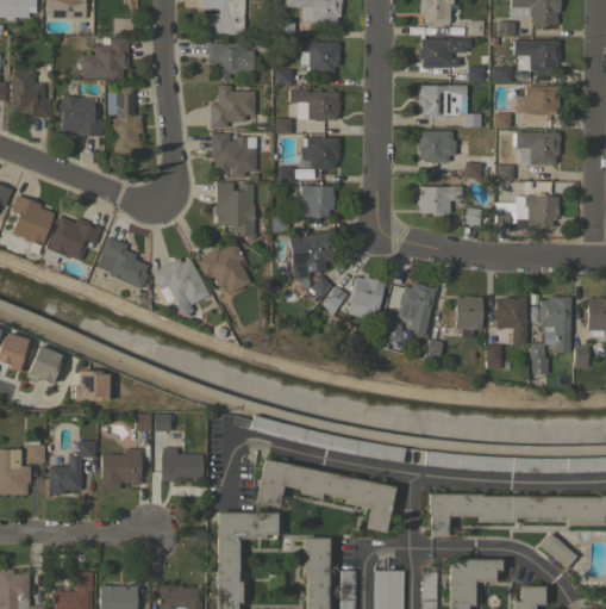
[(0,0),(37,0),(37,13),(30,13),(30,18),(16,18),(16,20),(10,20),(10,18),(0,18),(0,0)]
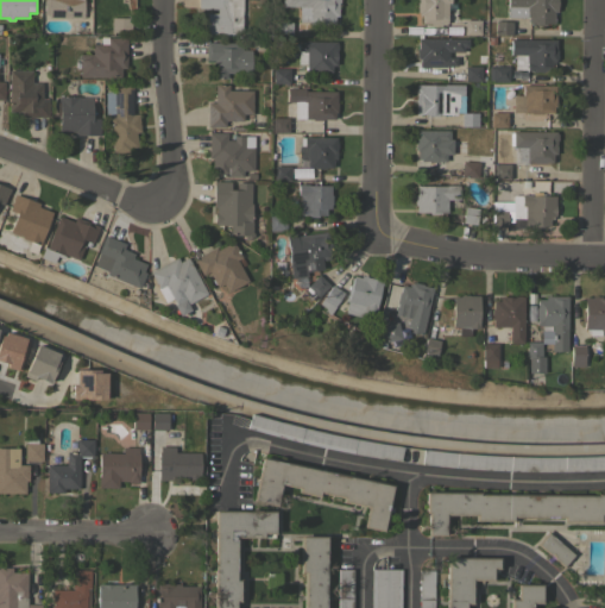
[(86,0),(86,20),(51,19),(51,14),(46,14),(46,0),(86,0)]
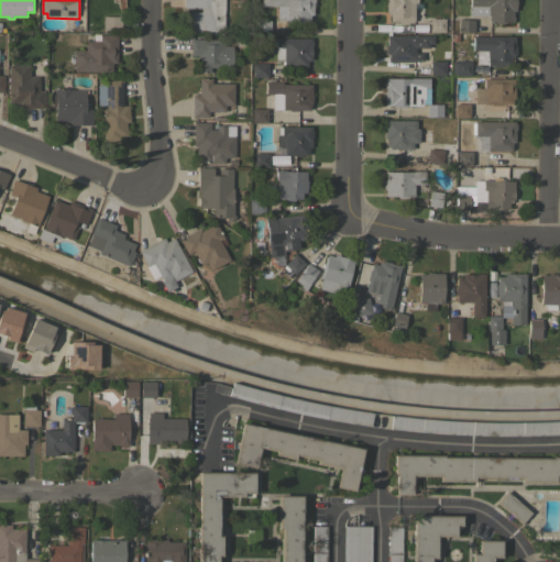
[(226,0),(226,33),(187,32),(188,13),(204,13),(204,10),(185,9),(185,0),(226,0)]
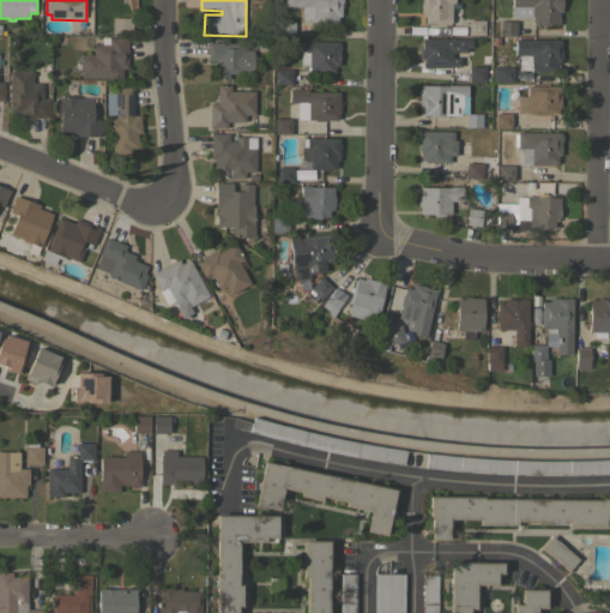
[(345,0),(345,4),(343,4),(343,17),(340,17),(340,25),(331,25),(331,26),(320,26),(320,25),(314,25),(314,23),(305,23),(305,7),(287,7),(287,0),(345,0)]
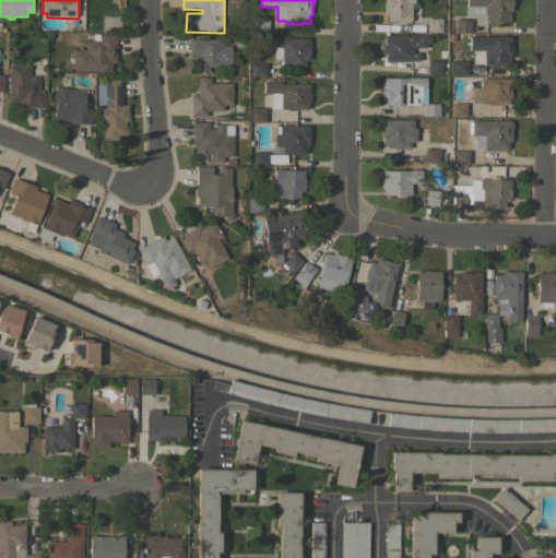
[(416,0),(416,3),(414,3),(413,15),(413,22),(407,22),(406,23),(398,23),(398,22),(390,22),(390,15),(388,15),(388,13),(386,13),(386,12),(385,12),(385,3),(386,3),(386,0),(416,0)]
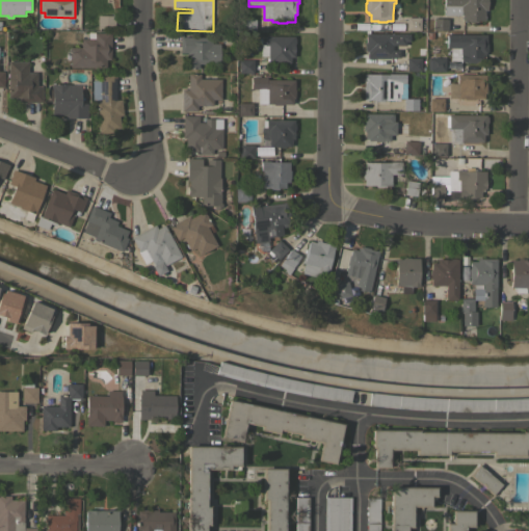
[(491,0),(491,5),(490,5),(490,10),(486,10),(486,22),(479,22),(479,23),(470,23),(470,21),(464,21),(464,16),(446,16),(446,0),(491,0)]
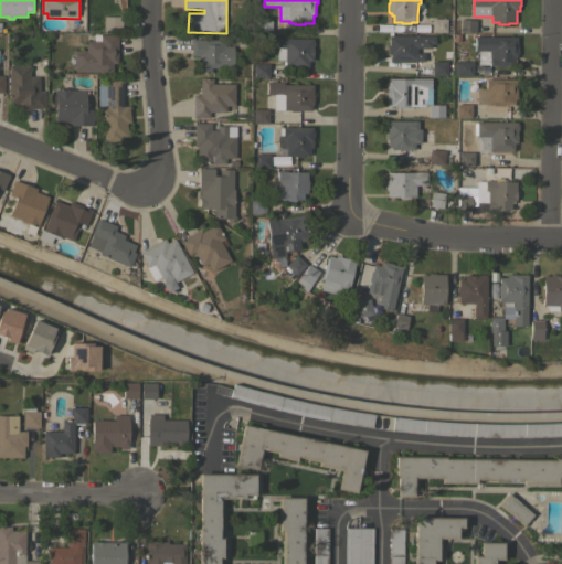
[(124,18),(124,31),(105,31),(105,17),(124,18)]
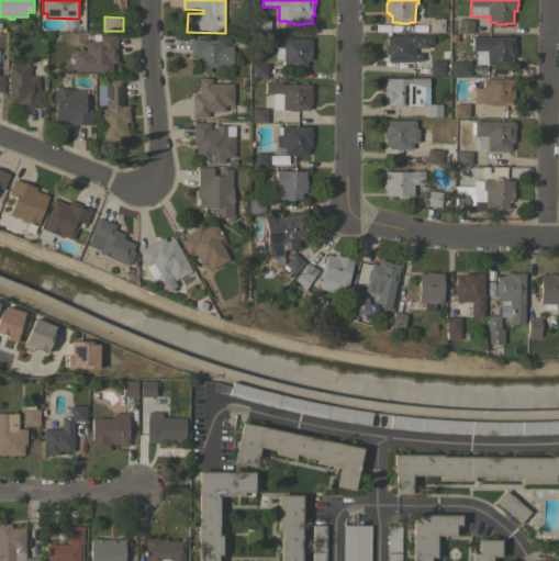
[(446,19),(446,33),(431,33),(431,19),(446,19)]
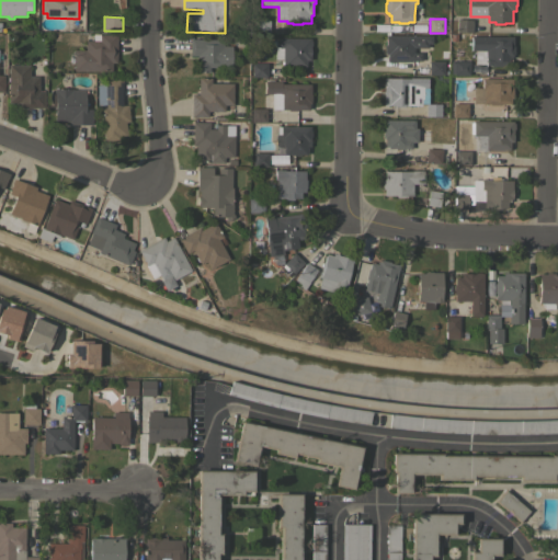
[(474,21),(474,33),(458,33),(458,20),(474,21)]
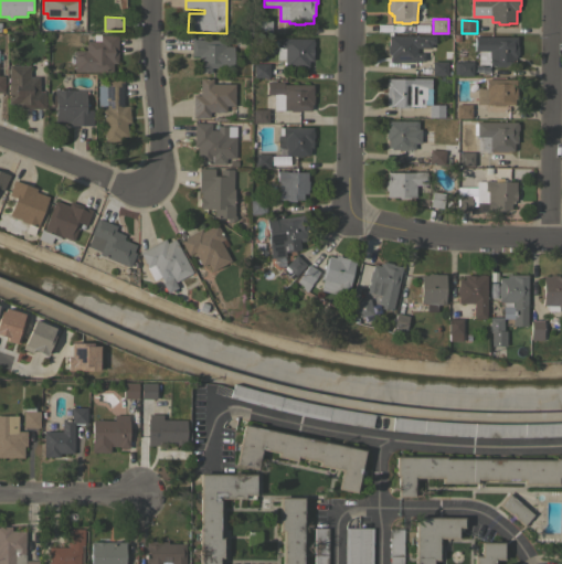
[(274,21),(274,35),(258,35),(258,21),(274,21)]
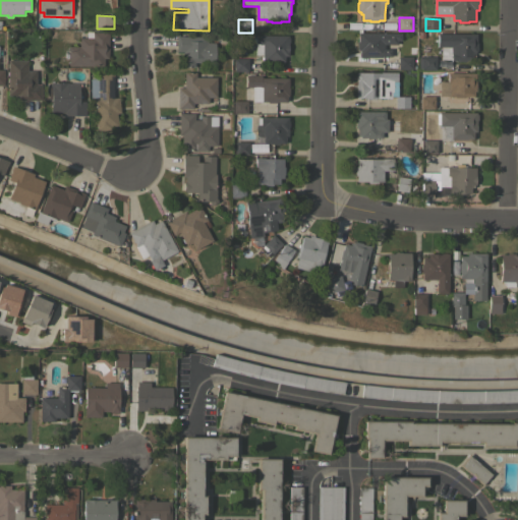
[(70,66),(70,47),(81,47),(81,38),(88,39),(88,33),(110,33),(110,59),(106,59),(106,67),(70,66)]
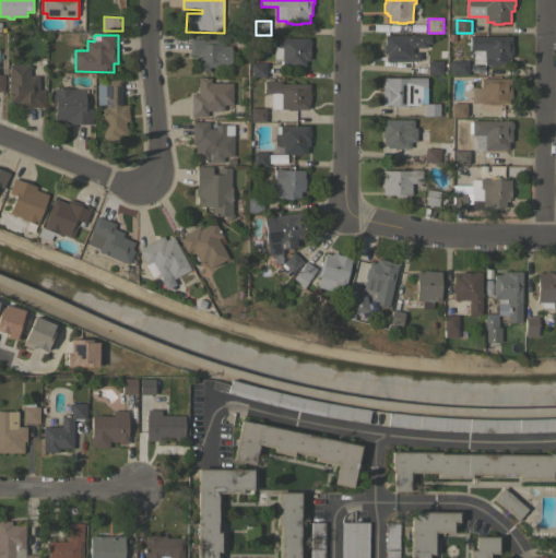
[(433,36),(433,44),(428,44),(428,48),(414,48),(414,54),(422,54),(422,61),(414,61),(414,62),(388,62),(388,55),(387,55),(387,54),(385,54),(385,45),(386,45),(387,36),(433,36)]
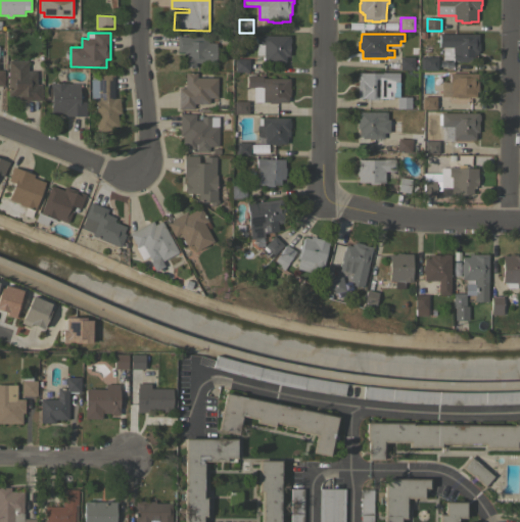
[(480,35),(480,44),(481,44),(481,52),(480,52),(480,53),(479,53),(479,55),(476,55),(476,61),(469,61),(469,62),(460,62),(460,61),(455,61),(455,60),(444,60),(444,48),(440,48),(440,35),(480,35)]
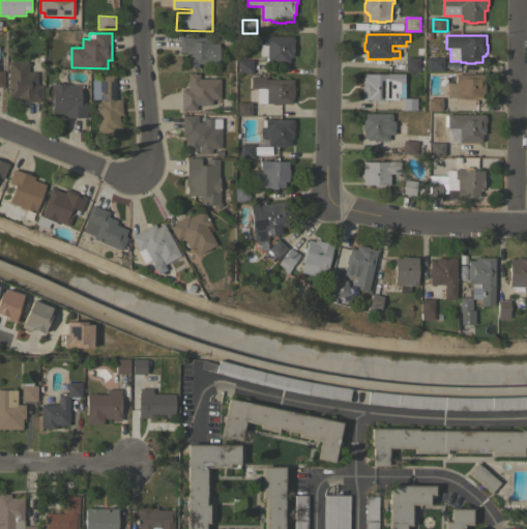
[(295,36),(295,39),(296,39),(296,45),(295,45),(295,58),(291,58),(291,64),(284,63),(284,64),(274,64),(269,63),(269,57),(261,57),(262,45),(266,45),(266,36),(295,36)]
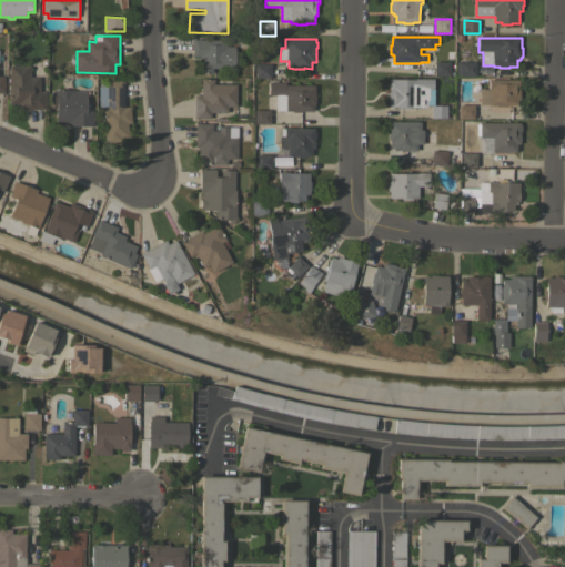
[(194,40),(229,41),(229,47),(238,48),(236,69),(214,69),(214,74),(202,74),(202,58),(194,58),(194,40)]
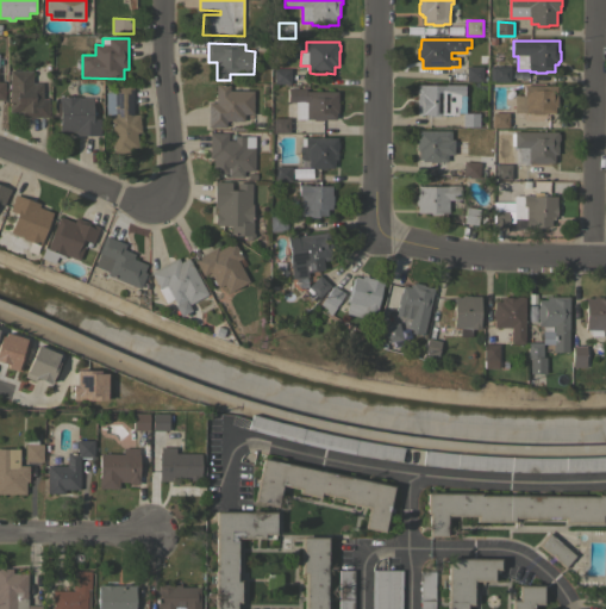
[(485,67),(485,82),(468,82),(468,67),(485,67)]
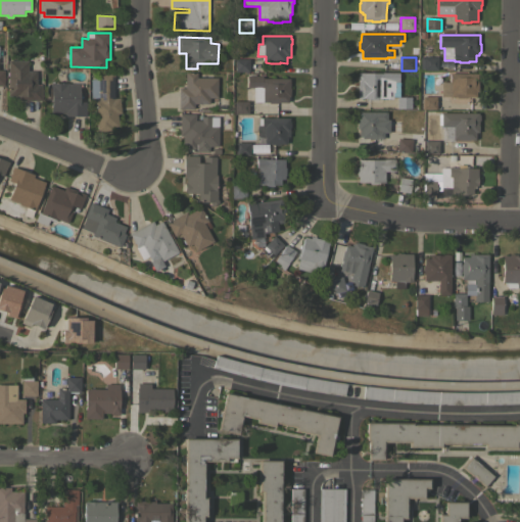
[(426,70),(426,69),(422,69),(422,59),(426,59),(426,58),(439,58),(439,70),(426,70)]
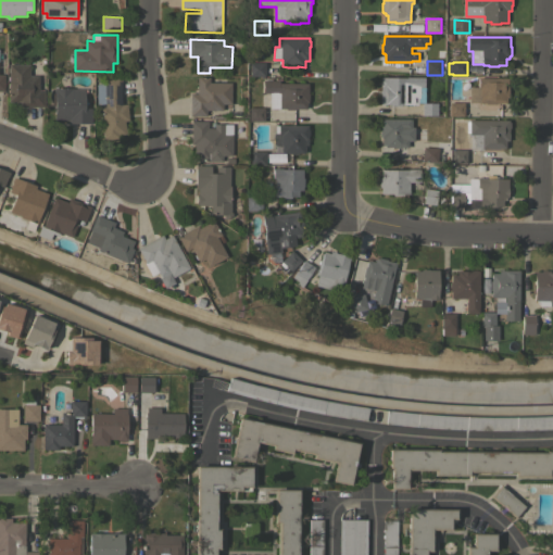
[(267,77),(251,77),(252,63),(267,63),(267,77)]
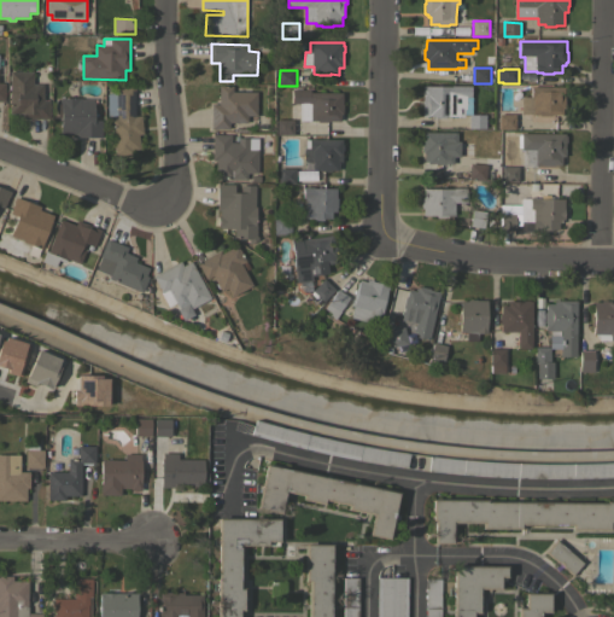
[(35,73),(35,85),(45,85),(45,100),(52,100),(52,120),(21,120),(21,114),(11,114),(12,73),(35,73)]
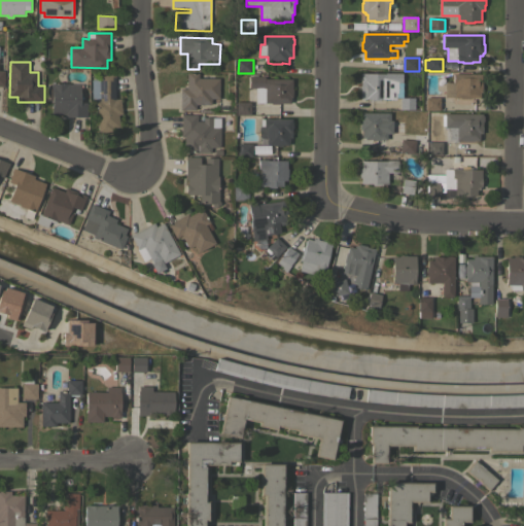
[(181,90),(188,90),(188,73),(200,74),(200,79),(221,79),(221,99),(213,99),(213,105),(198,105),(198,111),(181,111),(181,90)]
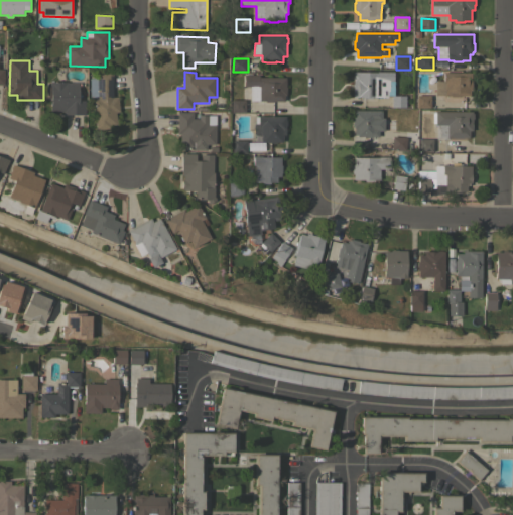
[(120,97),(121,113),(117,113),(119,125),(112,126),(112,129),(98,131),(95,100),(99,100),(99,97),(93,98),(92,92),(92,81),(99,80),(99,73),(114,73),(114,91),(115,98),(120,97)]
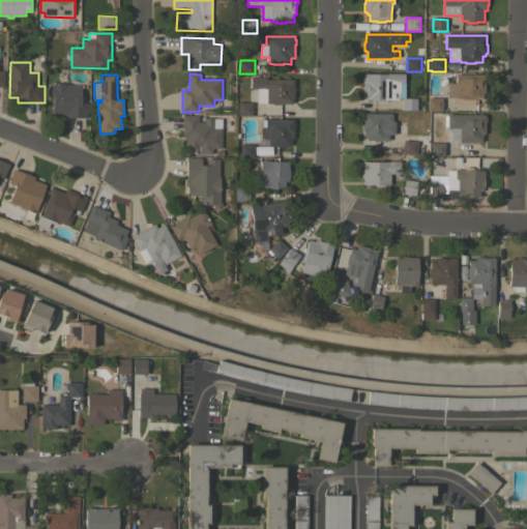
[(406,75),(406,84),(402,84),(402,94),(400,94),(400,100),(384,100),(384,101),(375,101),(375,99),(364,99),(364,75),(406,75)]
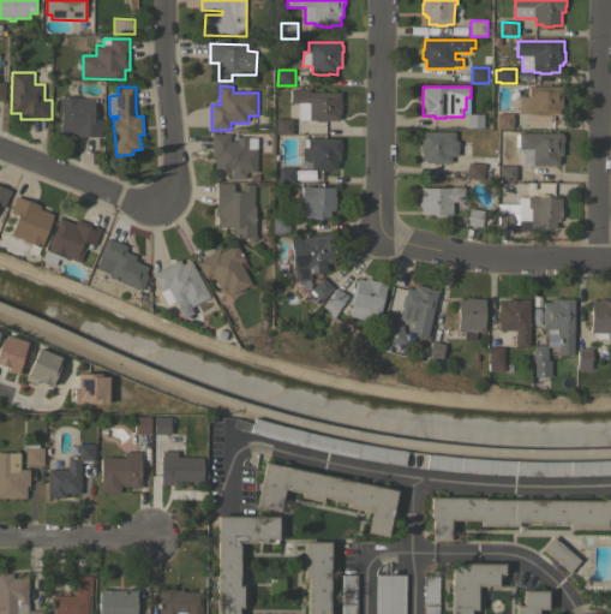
[(563,88),(563,109),(562,109),(562,115),(550,115),(550,117),(539,117),(539,115),(532,115),(532,114),(520,114),(521,97),(531,97),(531,87),(563,88)]
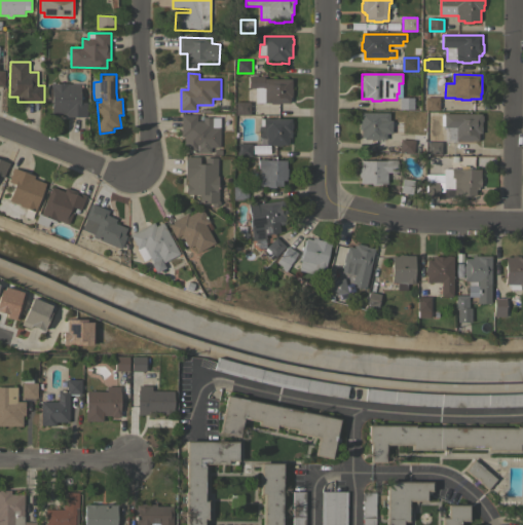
[(265,77),(265,79),(293,79),(293,98),(291,98),(291,104),(281,104),(271,104),(271,103),(256,103),(256,88),(251,88),(251,77),(265,77)]
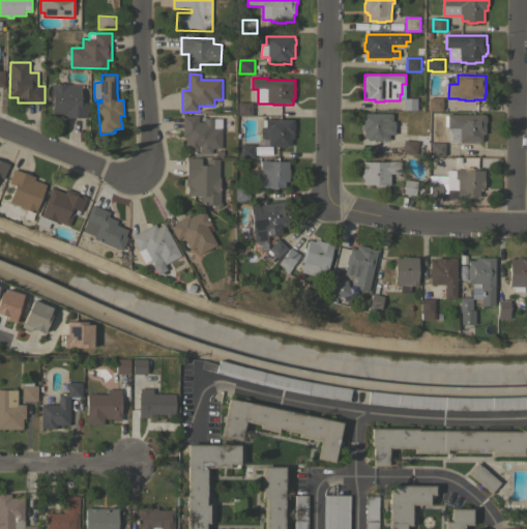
[(83,104),(89,104),(89,115),(91,115),(91,118),(89,118),(66,118),(66,116),(54,115),(54,84),(70,84),(70,86),(83,86),(83,104)]
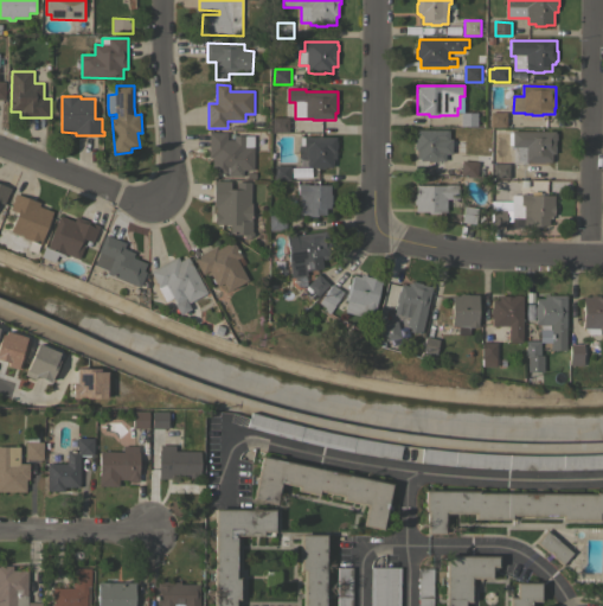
[(508,113),(508,128),(492,128),(492,113),(508,113)]
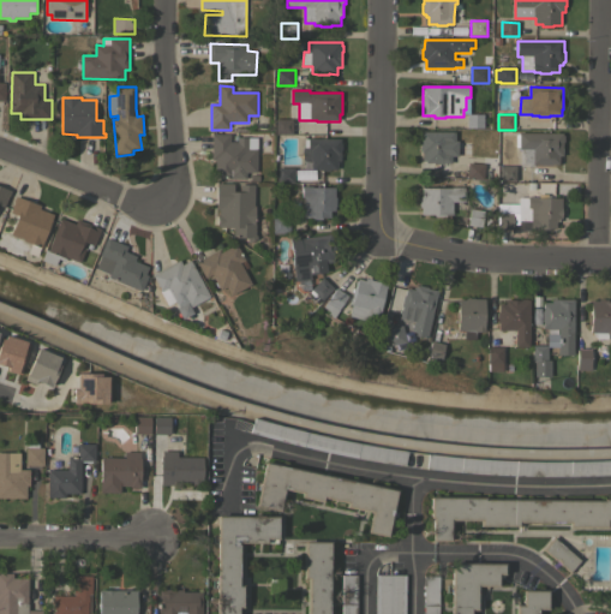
[(485,115),(485,129),(468,129),(468,115),(485,115)]
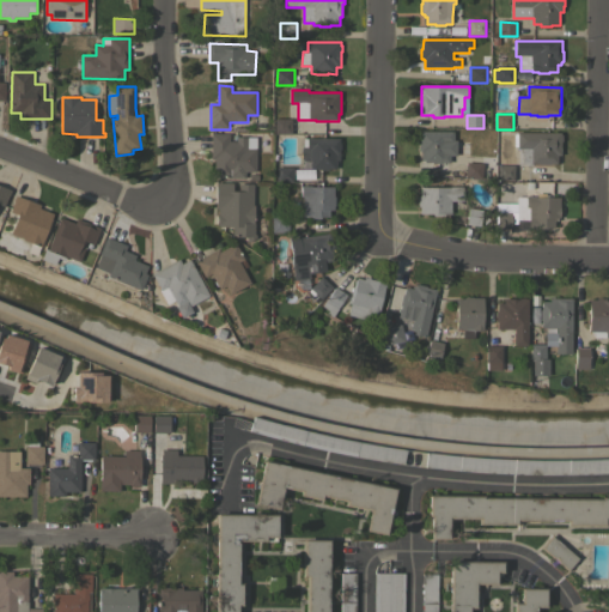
[(293,120),(293,134),(276,134),(276,120),(293,120)]
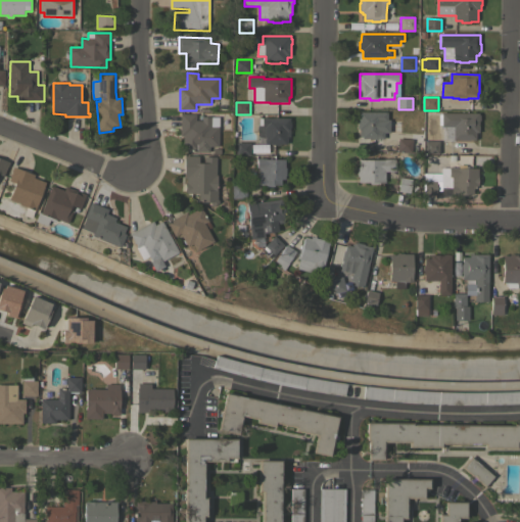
[(388,112),(388,121),(391,121),(391,133),(385,133),(385,139),(379,139),(379,140),(370,140),(370,139),(364,139),(364,138),(361,138),(361,131),(360,130),(360,129),(359,129),(359,122),(360,122),(360,112),(388,112)]
